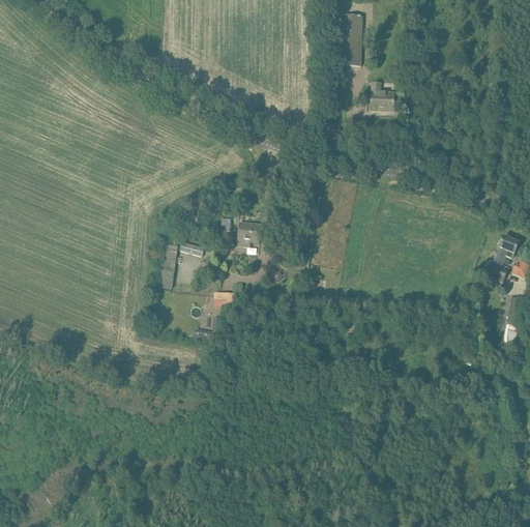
[(341,64),(361,65),(363,15),(343,13),(341,64)]
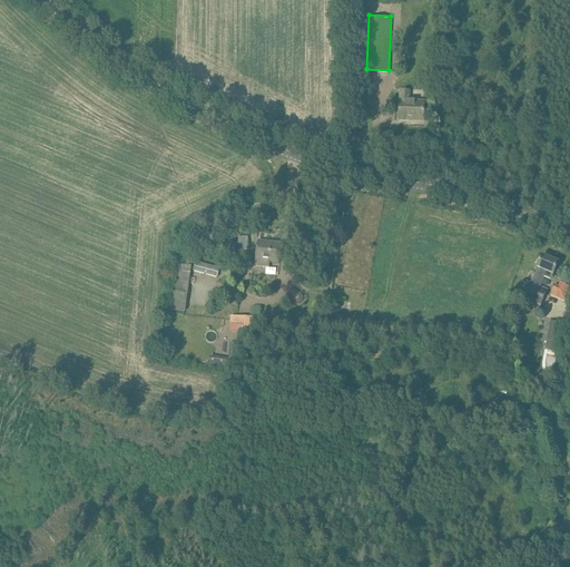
[(424,116),(424,100),(410,99),(410,89),(400,89),(400,118),(410,118),(410,116),(424,116)]
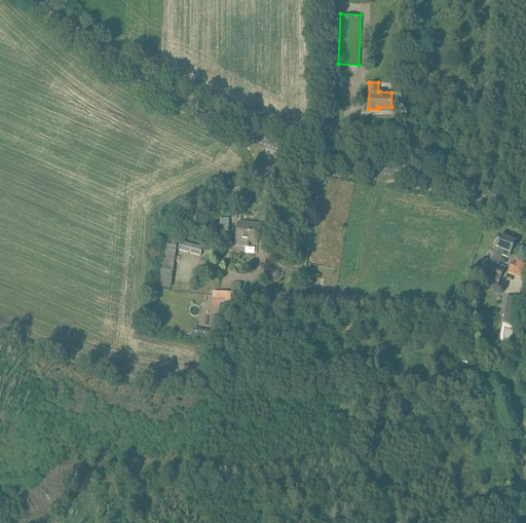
[(227,237),(228,216),(220,216),(219,228),(220,228),(219,237),(227,237)]
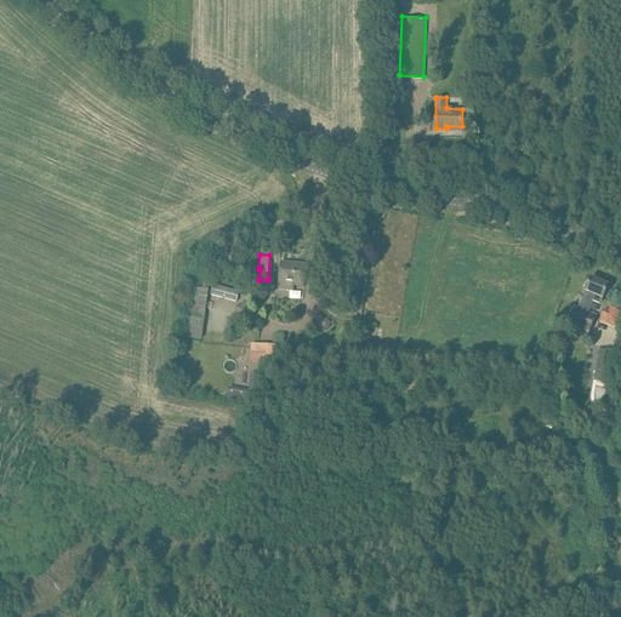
[(279,279),(278,287),(294,289),(295,280),(305,281),(305,274),(306,262),(280,260),(279,272),(279,279)]
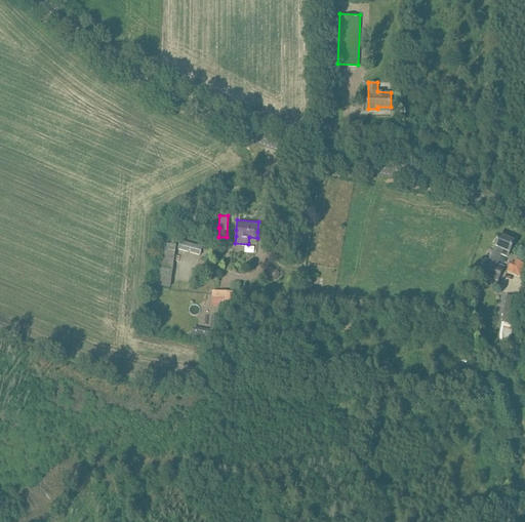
[(479,270),(497,278),(503,265),(496,262),(500,252),(508,255),(515,239),(499,233),(494,244),(495,244),(489,258),(485,256),(479,270)]
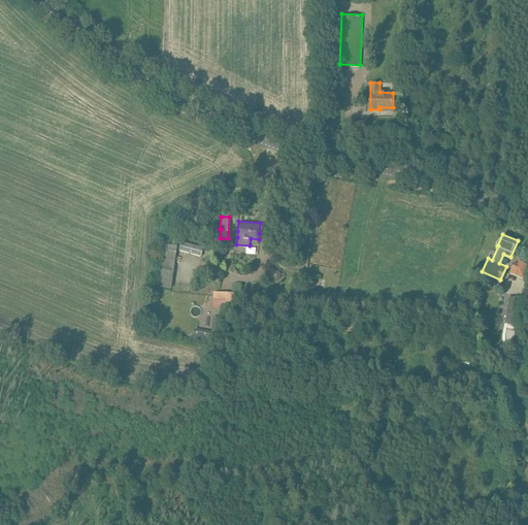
[(201,255),(203,247),(182,240),(178,249),(201,255)]
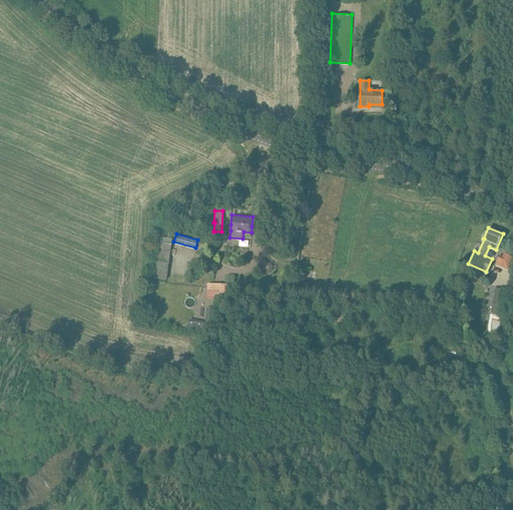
[(166,279),(171,237),(158,235),(155,260),(152,277),(166,279)]
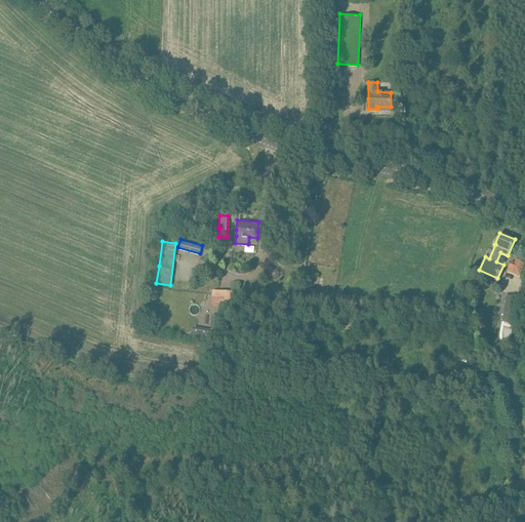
[(524,259),(516,256),(511,270),(520,274),(524,261),(524,259)]
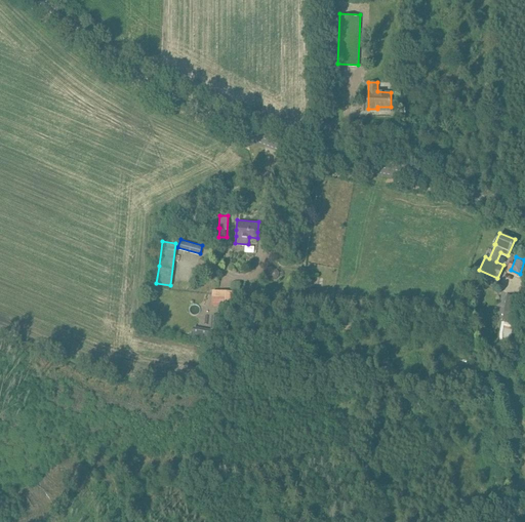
[(277,268),(273,268),(270,270),(269,274),(271,277),(275,277),(278,275),(279,271),(277,268)]
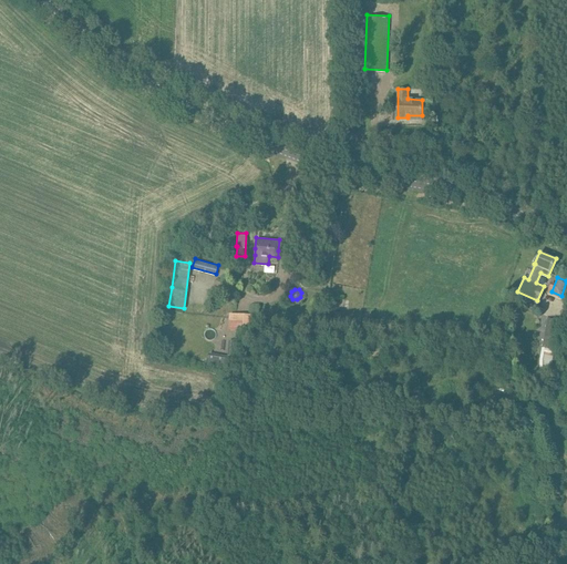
[(258,330),(259,314),(229,313),(228,329),(258,330)]
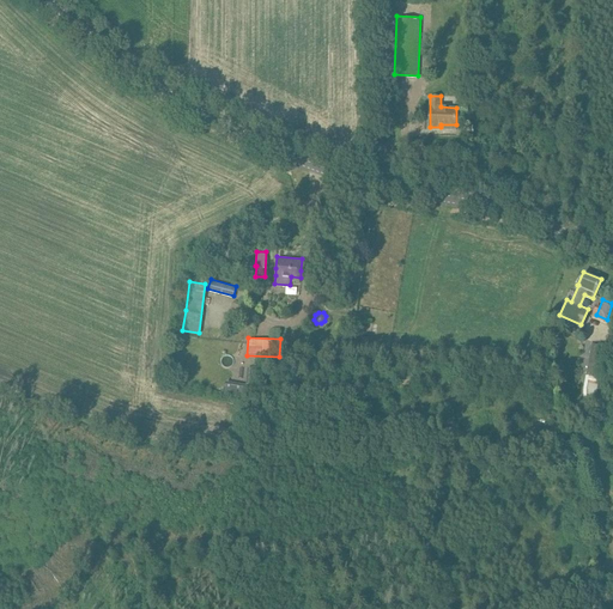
[(586,375),(599,377),(605,346),(592,343),(586,375)]
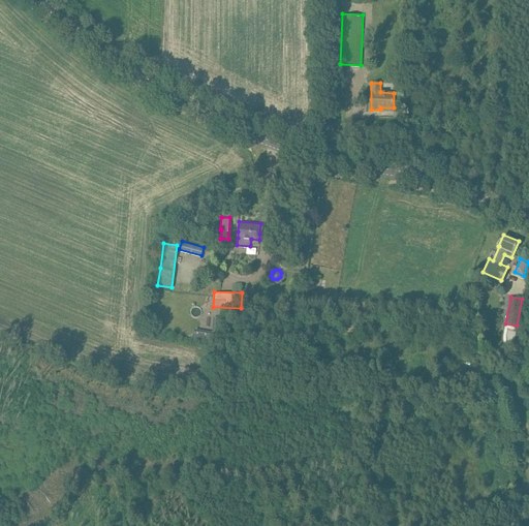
[(221,331),(222,317),(213,316),(212,331),(221,331)]
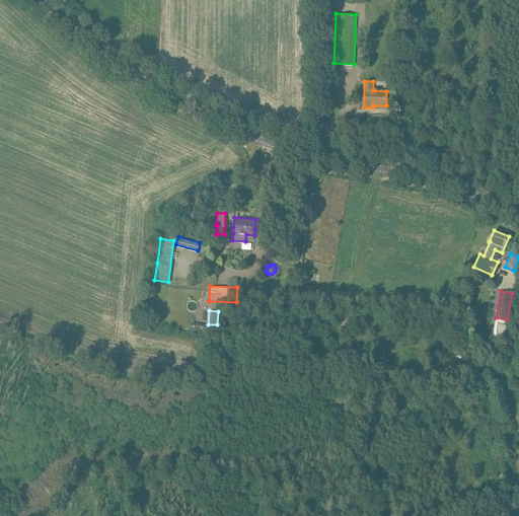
[(190,330),(190,333),(209,336),(211,325),(208,324),(192,322),(190,330)]
